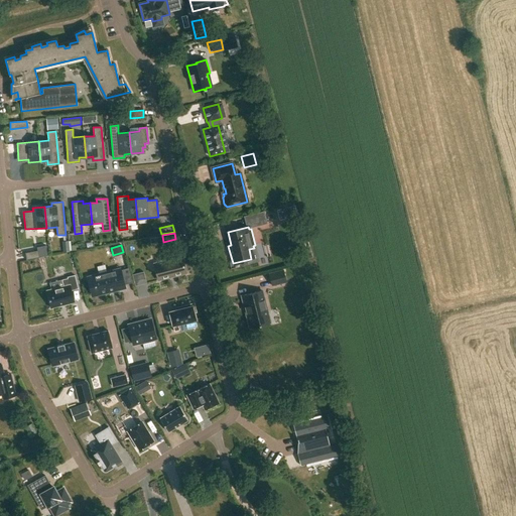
[(38,251),(25,253),(26,260),(39,257),(38,251)]
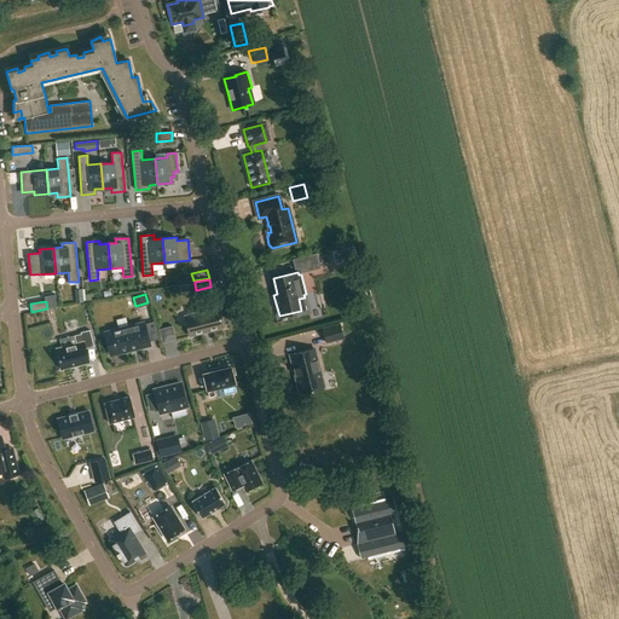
[(190,336),(224,328),(218,308),(185,317),(190,336)]
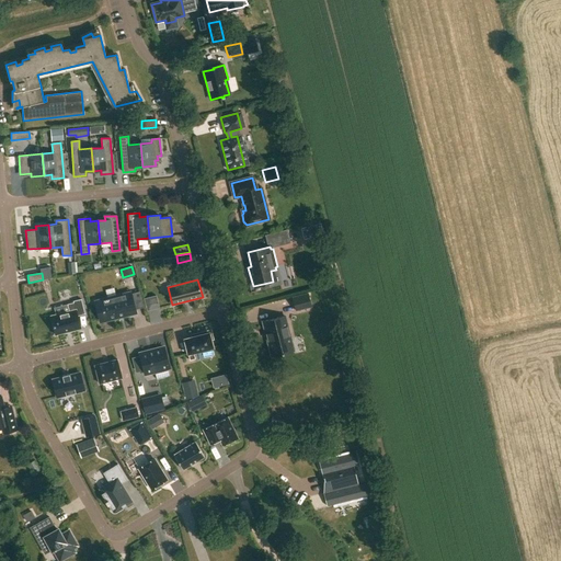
[(95,300),(101,321),(136,312),(130,292),(95,300)]
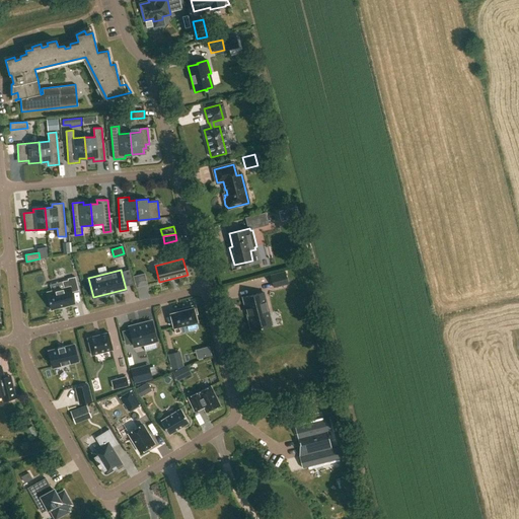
[(271,275),(274,288),(289,284),(285,271),(271,275)]
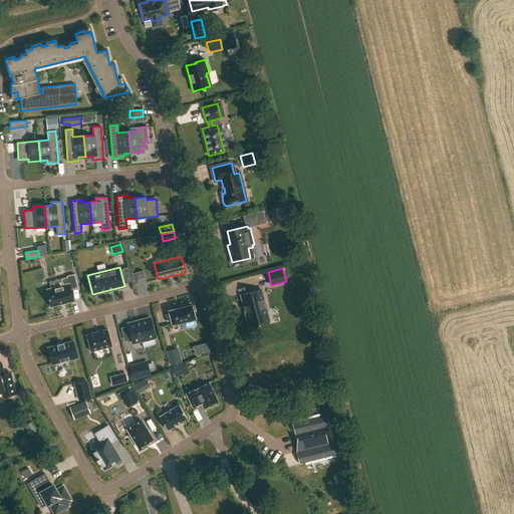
[(70,288),(78,286),(74,274),(67,276),(68,277),(62,278),(63,285),(46,290),(51,306),(74,300),(70,288)]
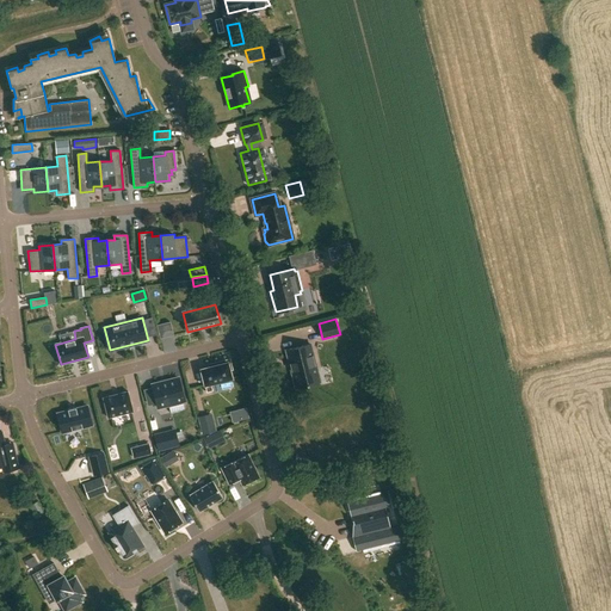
[(312,351),(309,344),(287,350),(289,358),(288,358),(289,364),(291,363),(292,370),(291,370),(296,388),(320,383),(315,365),(316,365),(313,350),(312,351)]
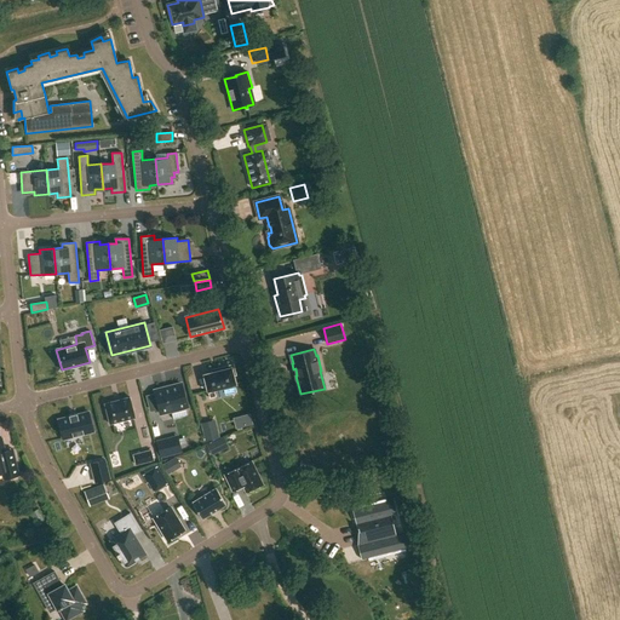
[(219,371),(204,374),(210,399),(216,396),(214,390),(236,384),(234,375),(236,375),(233,365),(219,368),(219,371)]
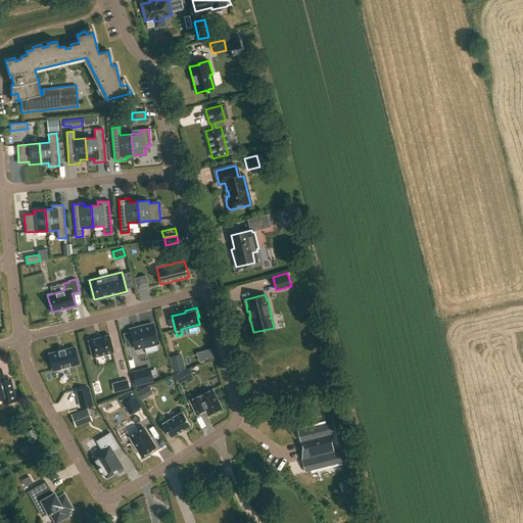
[(135,351),(158,345),(153,324),(130,330),(130,332),(134,346),(135,351)]
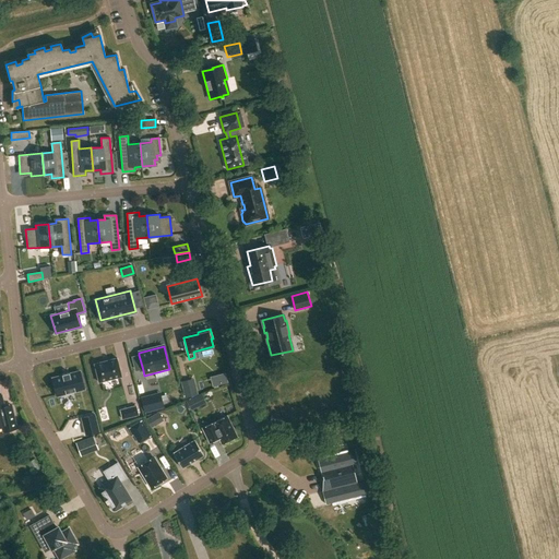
[(117,358),(94,364),(99,382),(122,377),(117,358)]
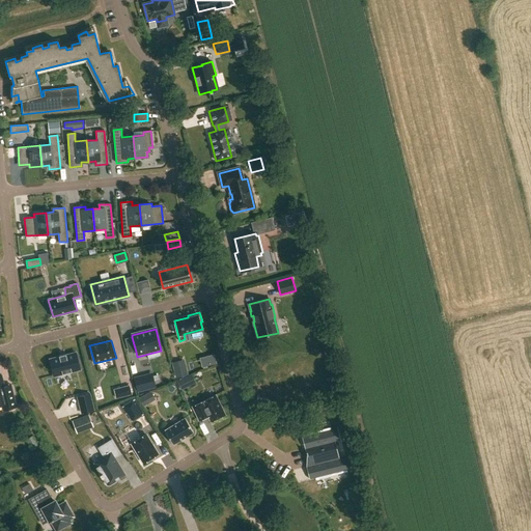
[(59,357),(49,360),(53,376),(81,369),(77,353),(66,355),(65,354),(58,356),(59,357)]
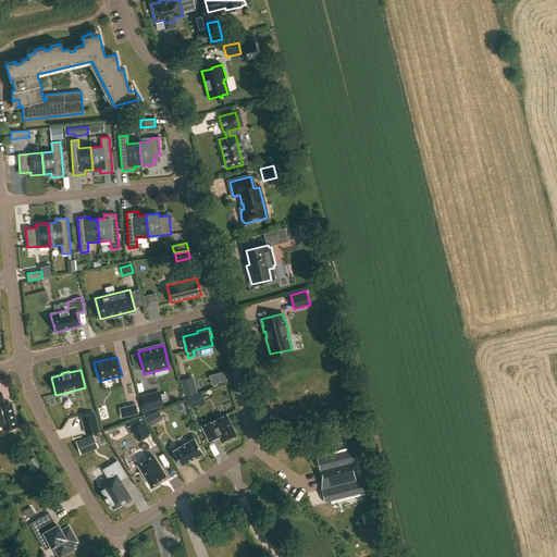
[(189,388),(186,379),(181,381),(184,397),(197,394),(195,386),(189,388)]
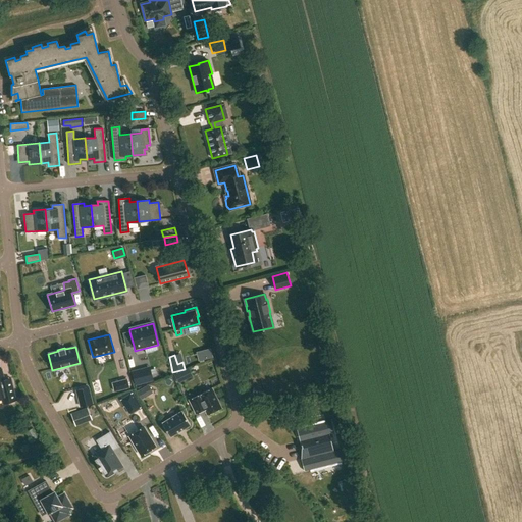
[(0,368),(0,398),(1,398),(3,404),(16,400),(11,378),(4,380),(1,369),(0,368)]
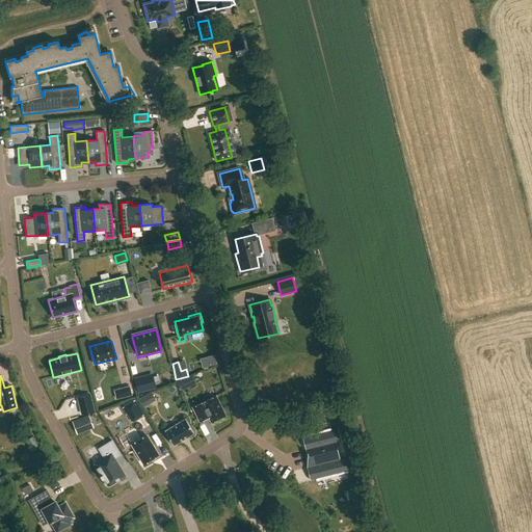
[(134,380),(137,393),(156,389),(153,376),(134,380)]
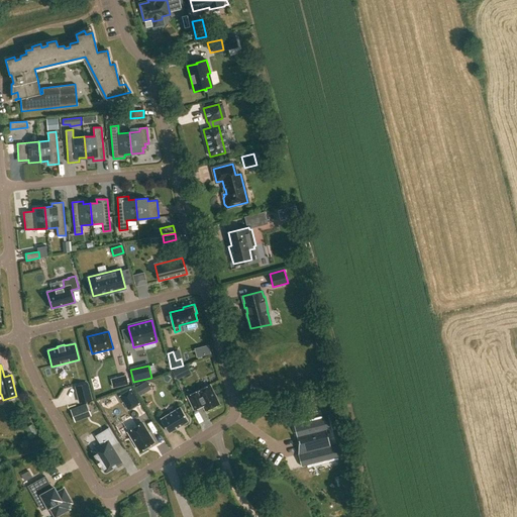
[(183,377),(179,369),(173,372),(177,380),(183,377)]
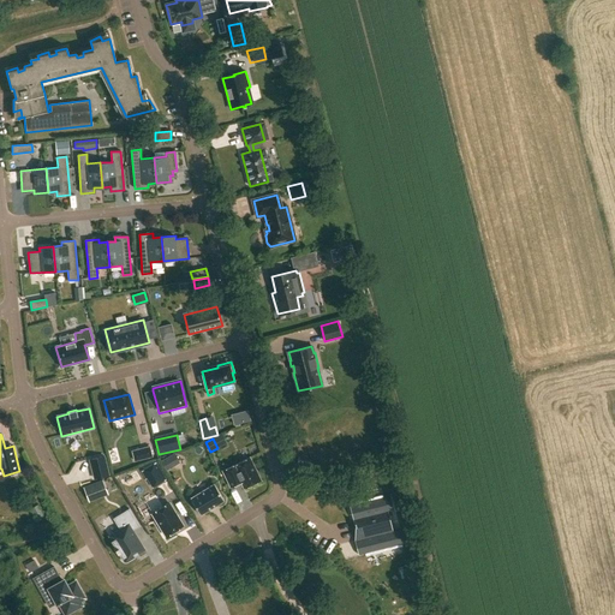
[(131,451),(135,461),(153,457),(150,446),(131,451)]
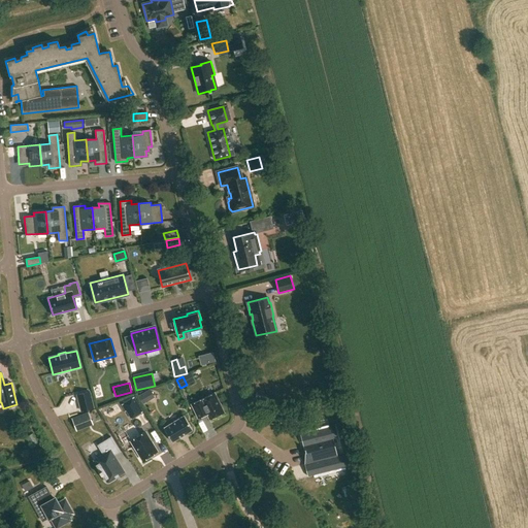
[(143,404),(150,400),(147,396),(152,394),(150,390),(138,396),(143,404)]
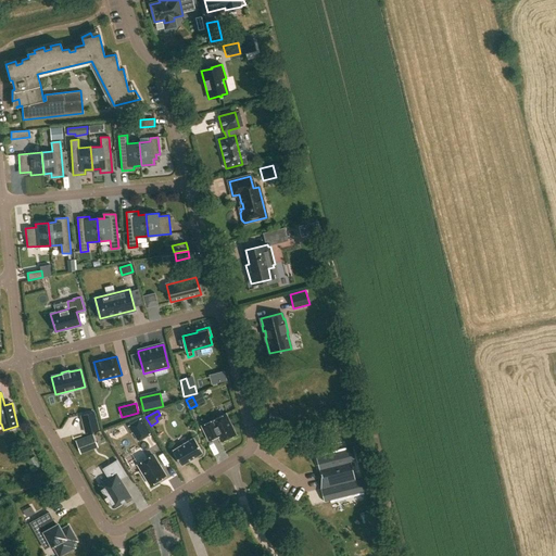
[(85,433),(99,429),(95,412),(80,416),(85,433)]
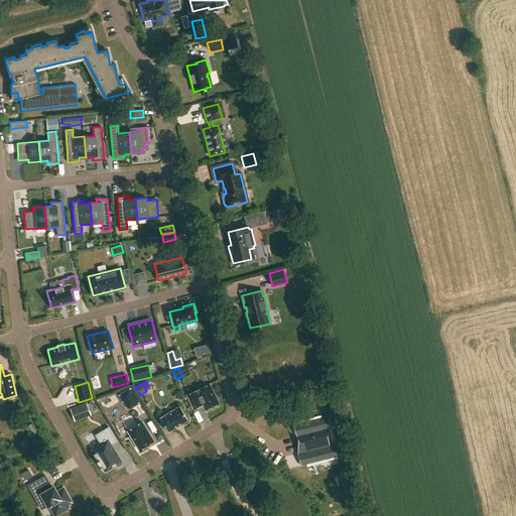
[(201,402),(205,410),(219,403),(210,384),(186,395),(192,406),(201,402)]
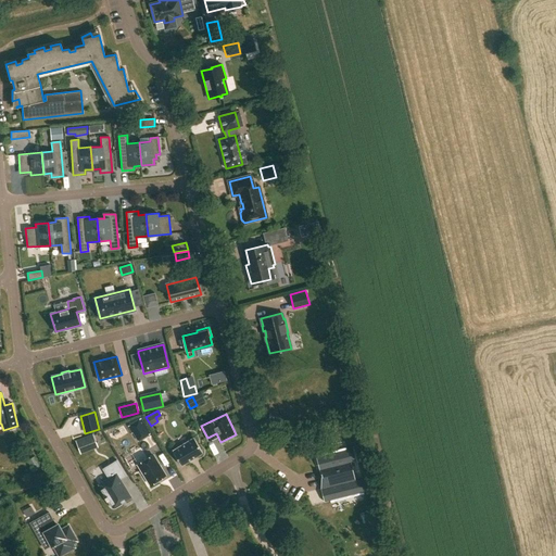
[(141,419),(127,427),(131,433),(134,432),(138,440),(150,433),(141,419)]
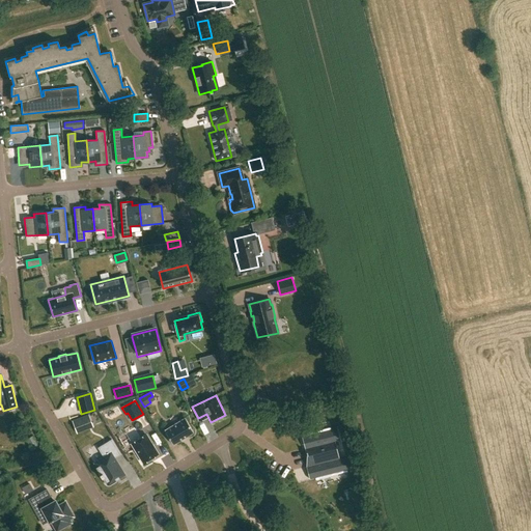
[(89,416),(73,422),(76,432),(92,425),(89,416)]
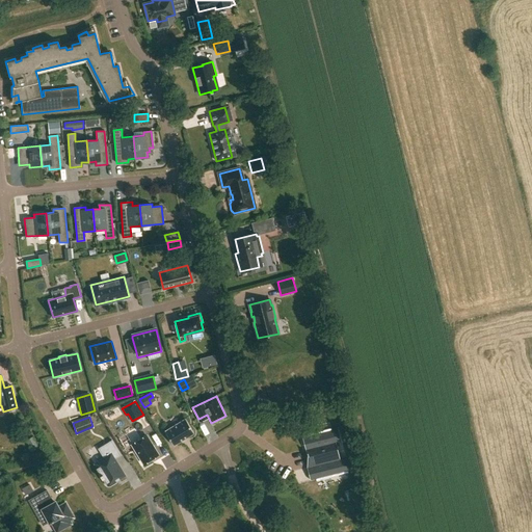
[(185,419),(165,431),(175,446),(194,434),(185,419)]
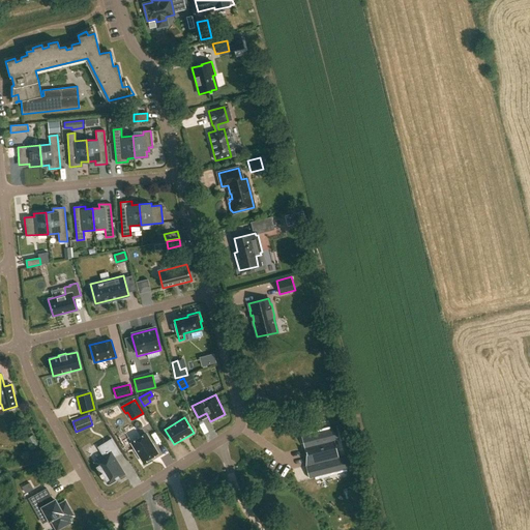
[(306,466),(310,477),(311,477),(351,467),(348,455),(337,458),(333,441),(339,440),(335,428),(302,436),(308,461),(313,460),(314,464),(306,466)]
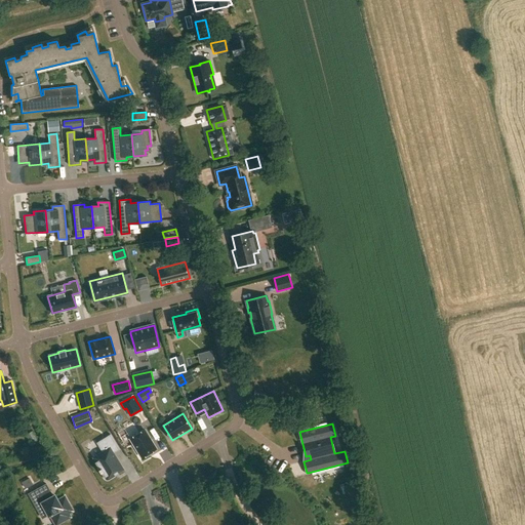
[(144,430),(129,438),(142,457),(156,449),(144,430)]
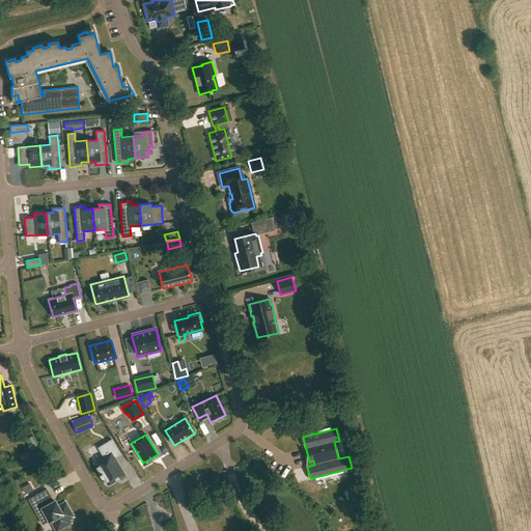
[(33,436),(26,440),(31,449),(37,445),(33,436)]
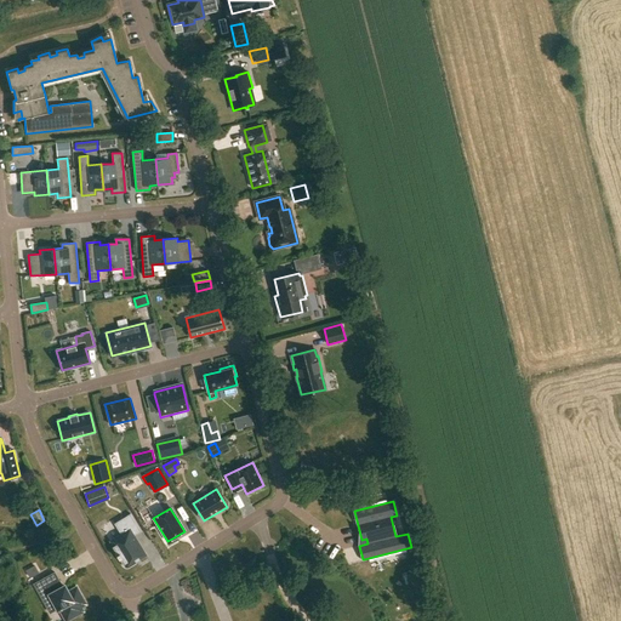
[(121,535),(112,541),(119,553),(117,554),(124,567),(125,568),(126,568),(130,568),(136,563),(135,560),(144,554),(134,536),(141,531),(130,514),(114,524),(121,535)]
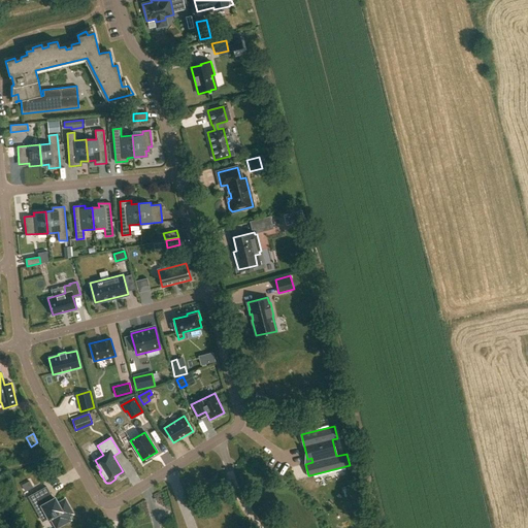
[(30,481),(22,486),(26,492),(33,487),(30,481)]
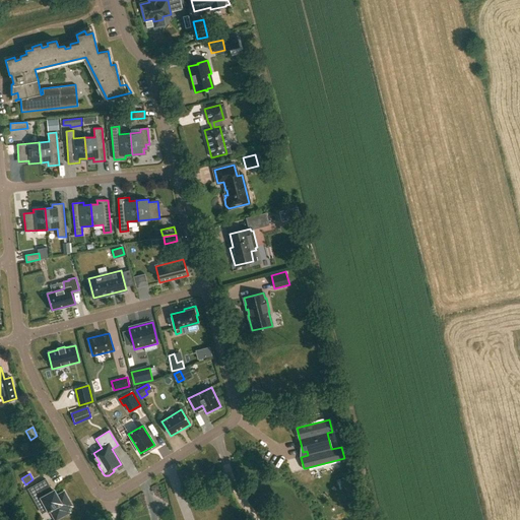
[(27,490),(38,507),(44,503),(48,511),(50,510),(56,519),(69,512),(67,509),(71,506),(64,493),(57,496),(54,491),(53,492),(46,479),(27,490)]
